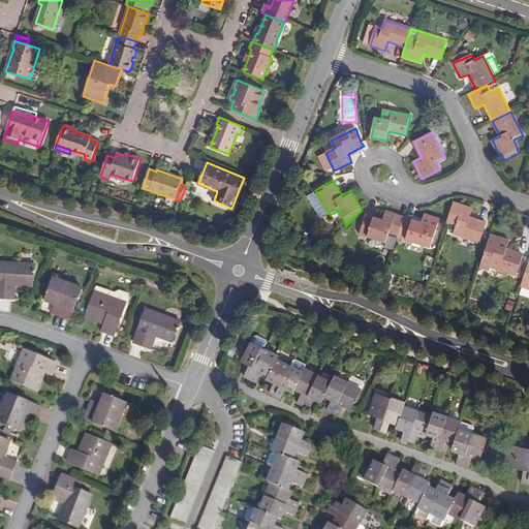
[(330,215),(316,192),(308,197),(321,219),(330,215)]
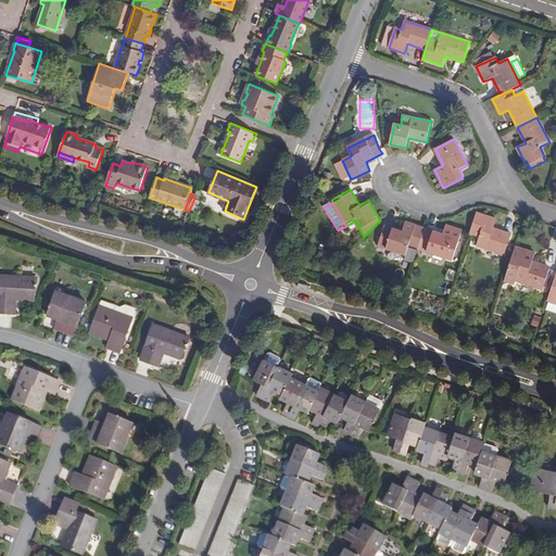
[(477,212),(469,232),(480,236),(477,245),(504,254),(508,244),(510,234),(494,228),(496,219),(477,212)]
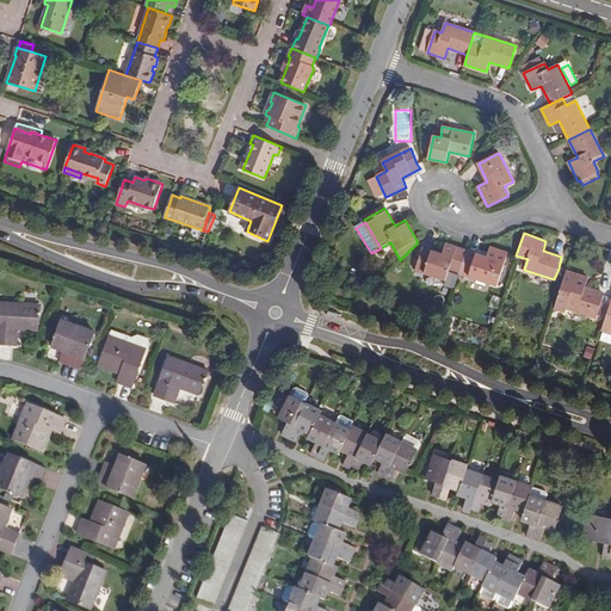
[(443,254),(423,248),(415,271),(445,281),(449,270),(460,273),(467,251),(445,245),(443,254)]
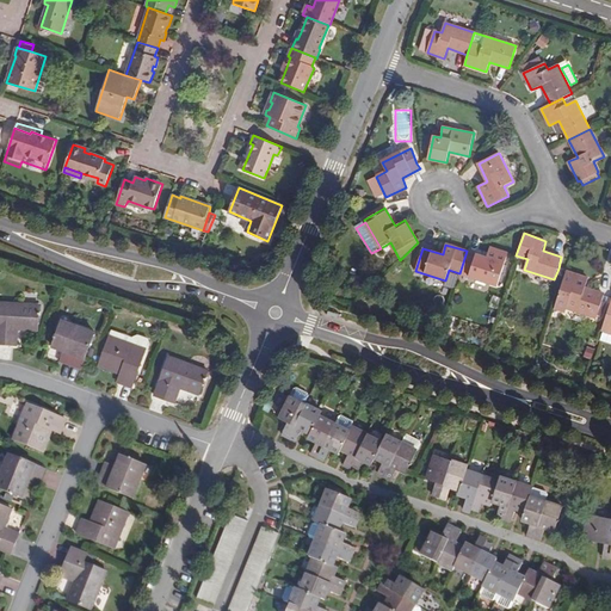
[(467,251),(460,273),(491,283),(494,275),(500,276),(507,253),(489,247),(486,258),(467,251)]
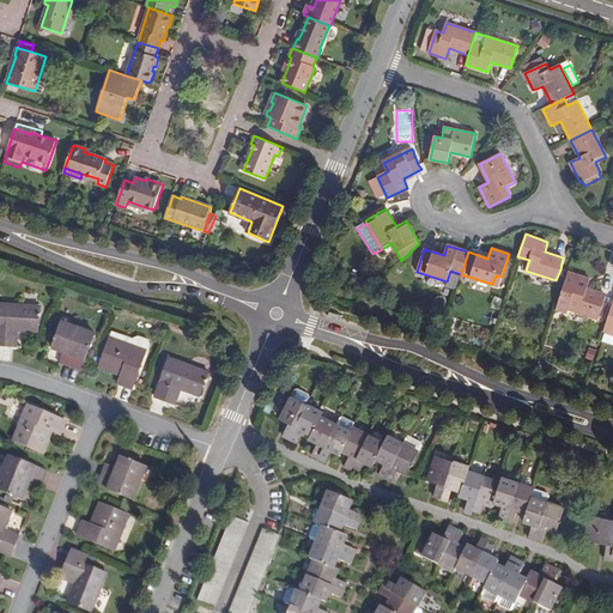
[(445,287),(456,290),(461,274),(450,271),(447,281),(445,287)]
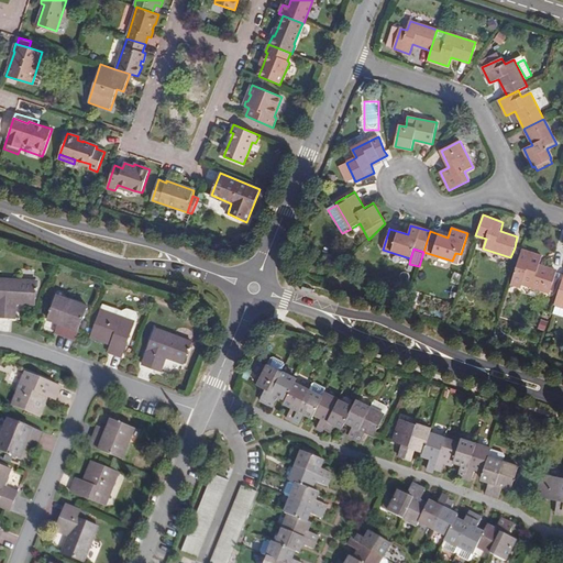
[(522,250),(511,284),(520,287),(521,283),(550,293),(556,272),(539,265),(542,256),(522,250)]
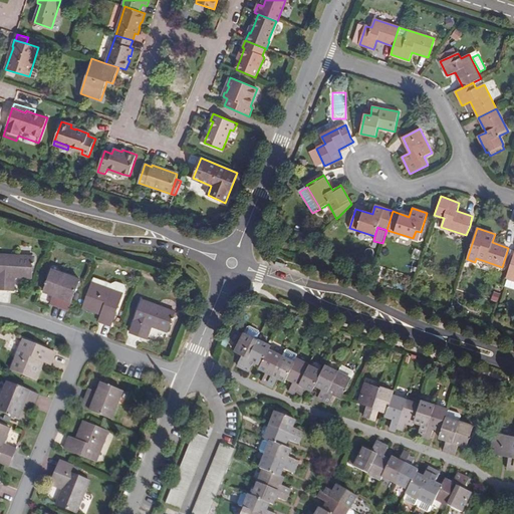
[(0,288),(14,290),(15,277),(32,278),(33,256),(0,254),(0,288)]
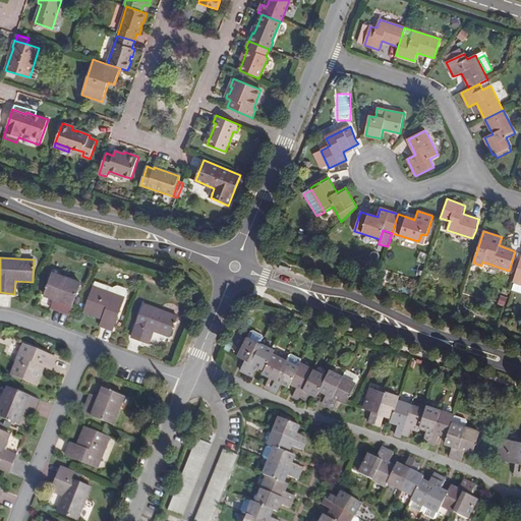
[(53,273),(51,278),(61,281),(63,277),(53,273)]
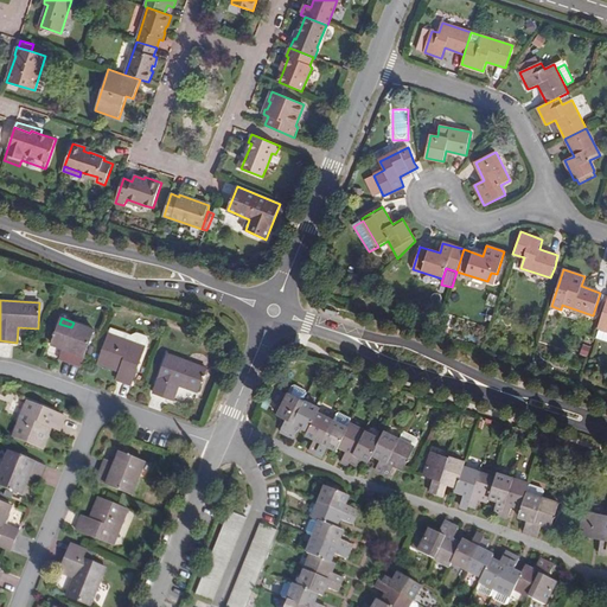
[(71,327),(59,324),(52,344),(64,349),(70,351),(66,360),(81,366),(94,330),(74,323),(71,327)]
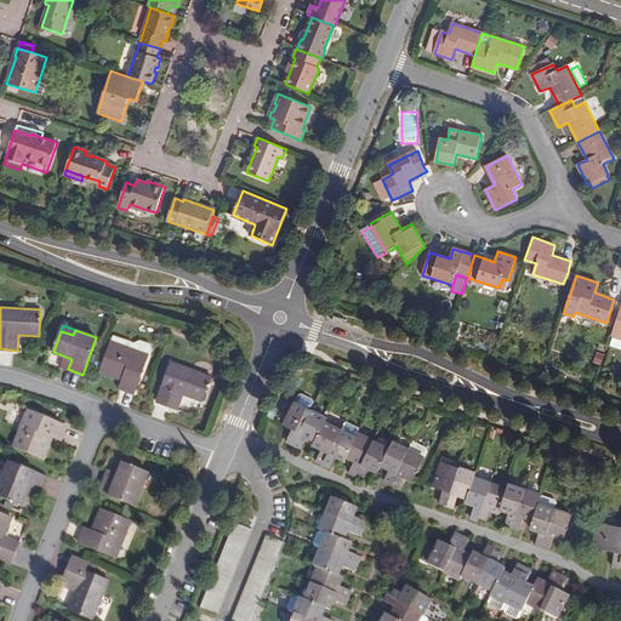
[(114,336),(112,342),(148,355),(151,347),(151,345),(140,341),(138,342),(136,345),(114,336)]
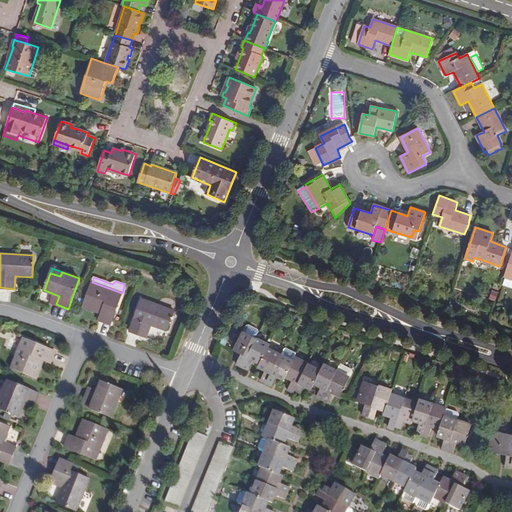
[(122,293),(92,282),(83,307),(101,313),(105,315),(103,321),(111,324),(122,293)]
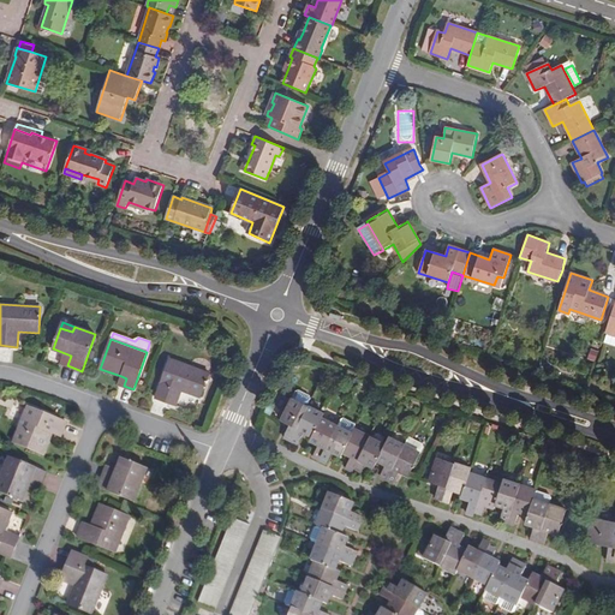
[(71,356),(65,353),(61,363),(67,365),(71,356)]
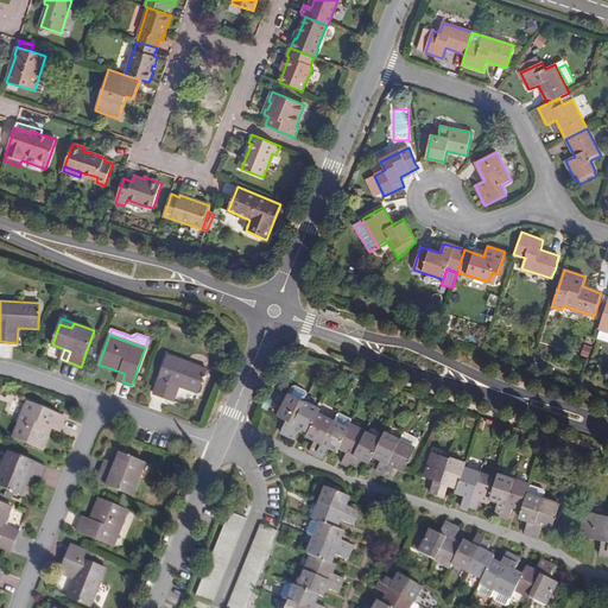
[(211,371),(169,355),(154,393),(175,401),(179,386),(203,394),(211,371)]
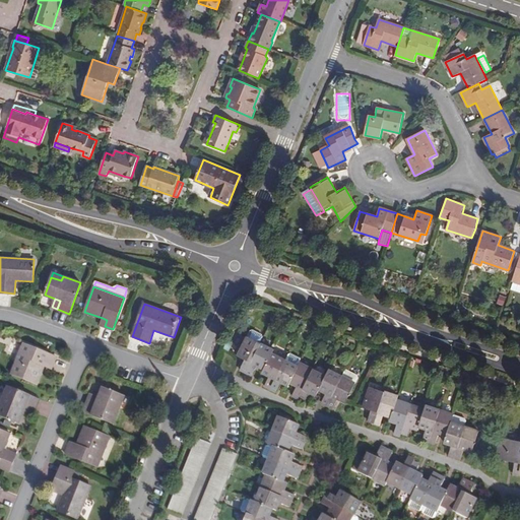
[(250,331),(248,337),(261,343),(264,337),(263,335),(253,330),(250,331)]
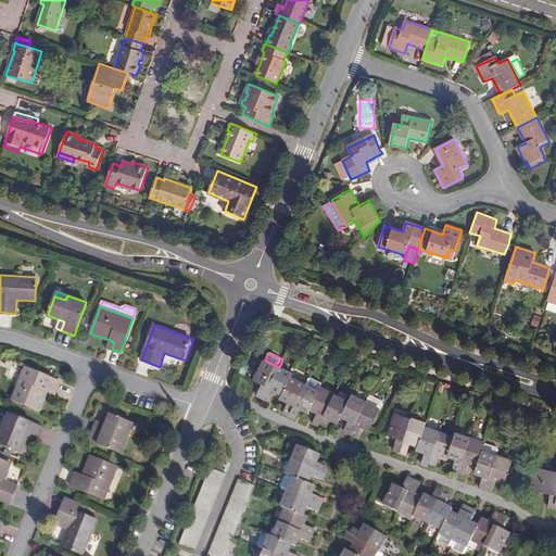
[(257,395),(263,399),(279,367),(265,361),(254,380),(263,384),(257,395)]
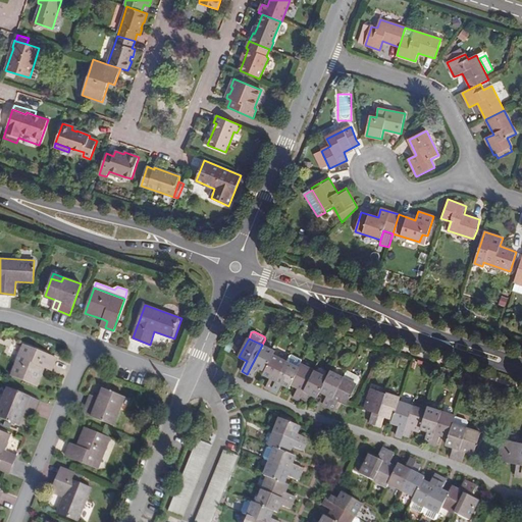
[(262,345),(247,374),(253,377),(258,367),(265,371),(273,355),(275,352),(262,345)]
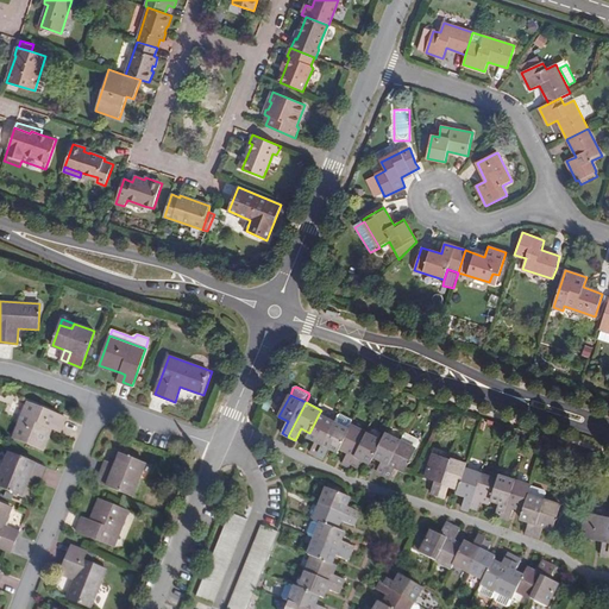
[(43,451),(52,429),(54,425),(62,427),(66,418),(27,403),(13,439),(43,451)]
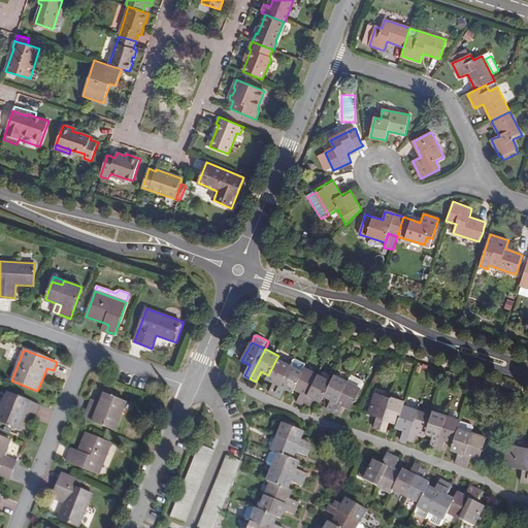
[(276,359),(268,375),(266,378),(274,382),(269,393),(274,395),(290,366),(276,359)]
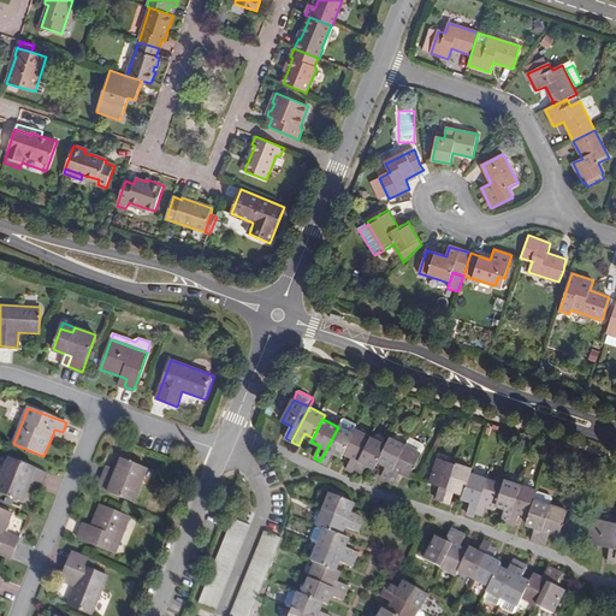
[(342,421),(338,427),(353,434),(355,430),(356,427),(344,420),(342,421)]
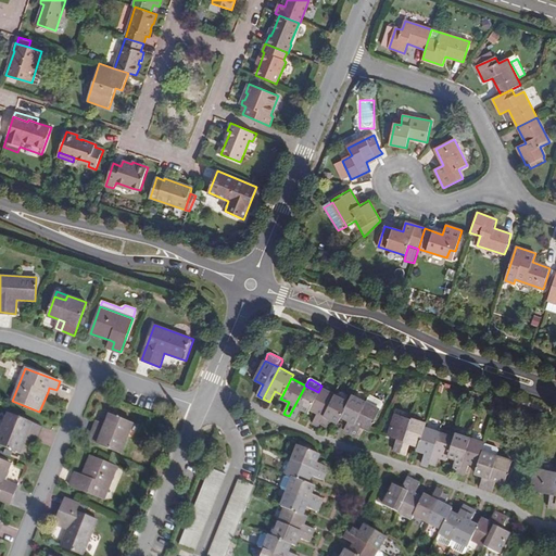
[(305,386),(289,416),(295,419),(301,408),(308,413),(310,408),(318,392),(305,386)]
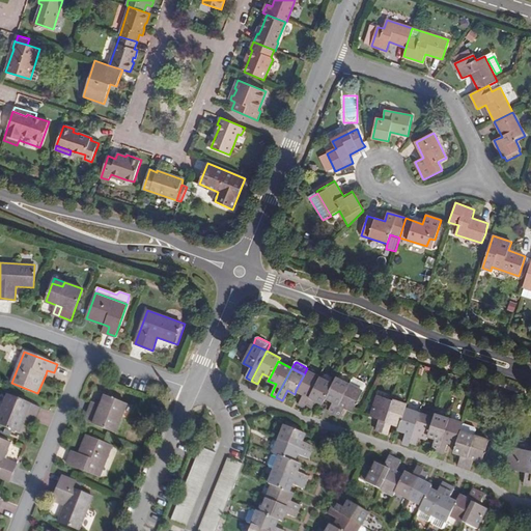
[(304,374),(296,390),(304,394),(304,408),(306,404),(319,378),(306,370),(304,374)]
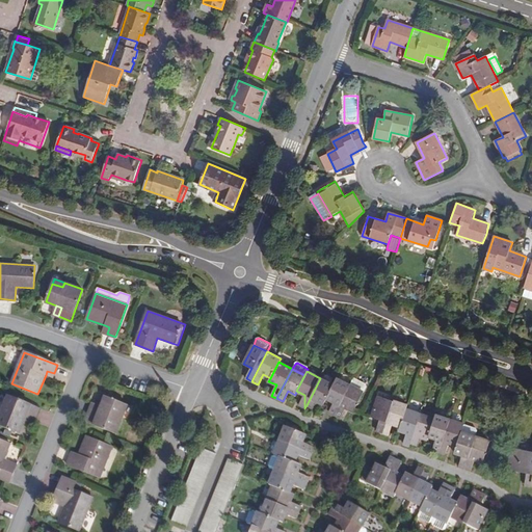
[(320,378),(307,405),(312,408),(316,401),(323,405),(326,398),(334,386),(320,378)]
